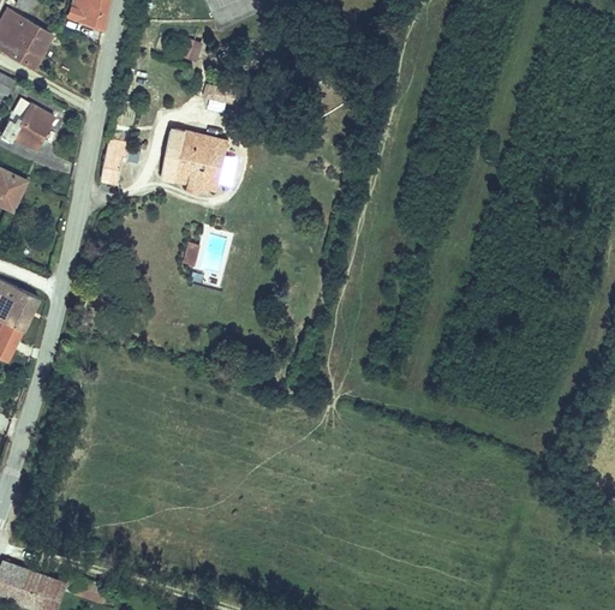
[(36,0),(17,0),(12,12),(28,19),(36,0)]
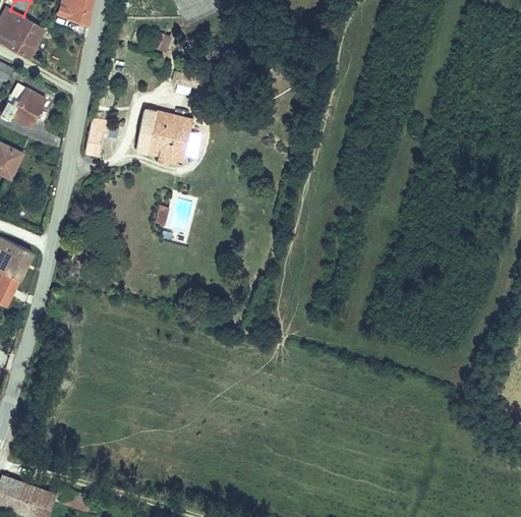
[(63,11),(87,22),(91,6),(78,0),(61,0),(57,8),(63,11)]
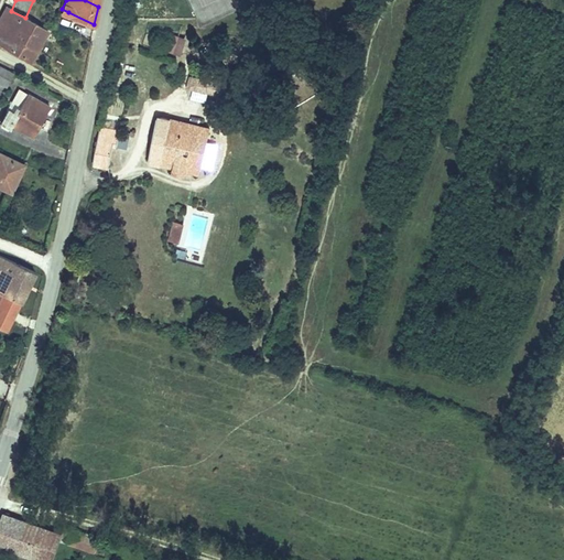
[(64,23),(91,36),(94,24),(68,12),(64,23)]
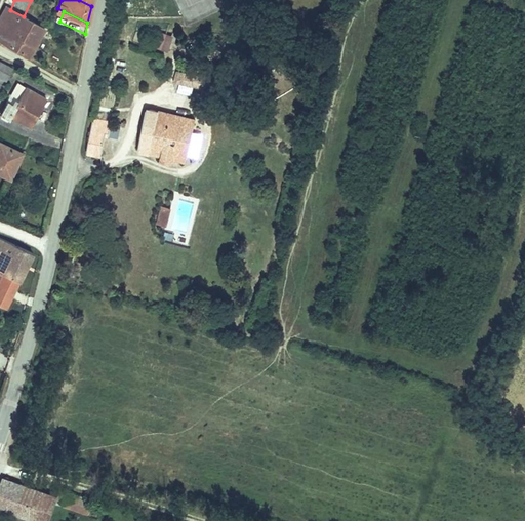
[(3,15),(0,22),(0,48),(29,65),(43,37),(3,15)]
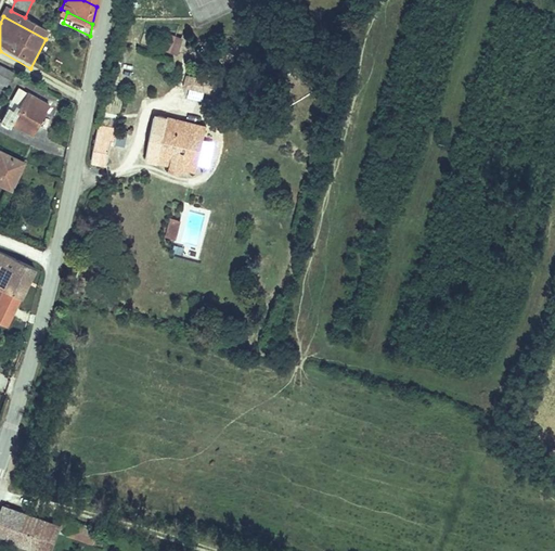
[(164,53),(178,58),(182,40),(169,37),(164,53)]
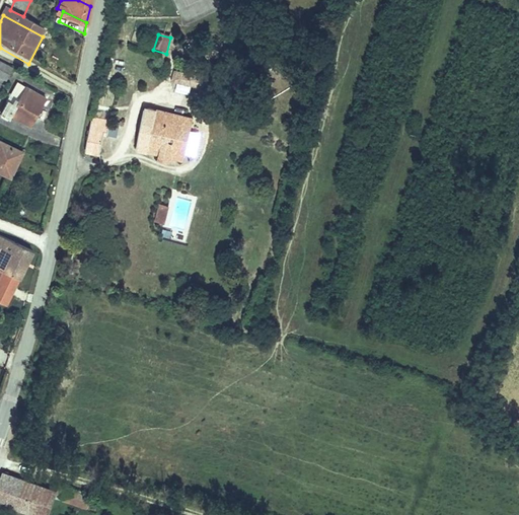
[(175,68),(172,77),(206,85),(209,76),(175,68)]
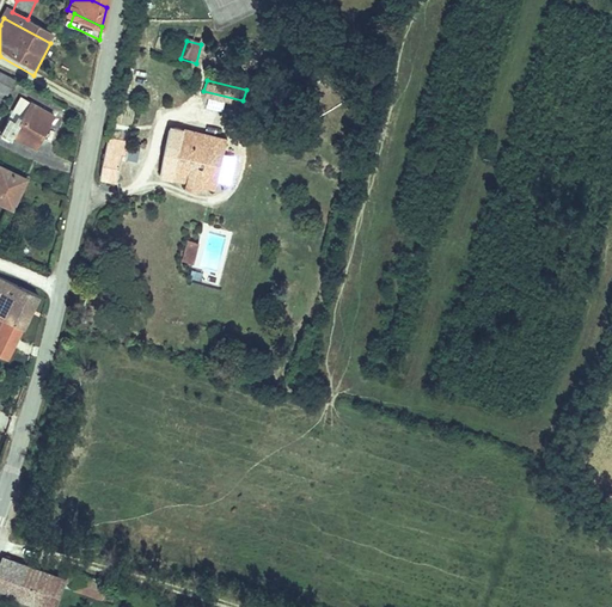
[(30,100),(56,114),(57,110),(34,97),(30,100)]
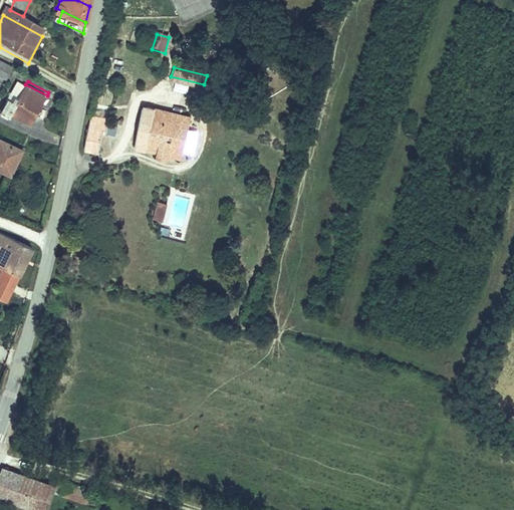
[(30,123),(47,95),(25,84),(16,100),(11,97),(3,112),(12,117),(14,114),(30,123)]
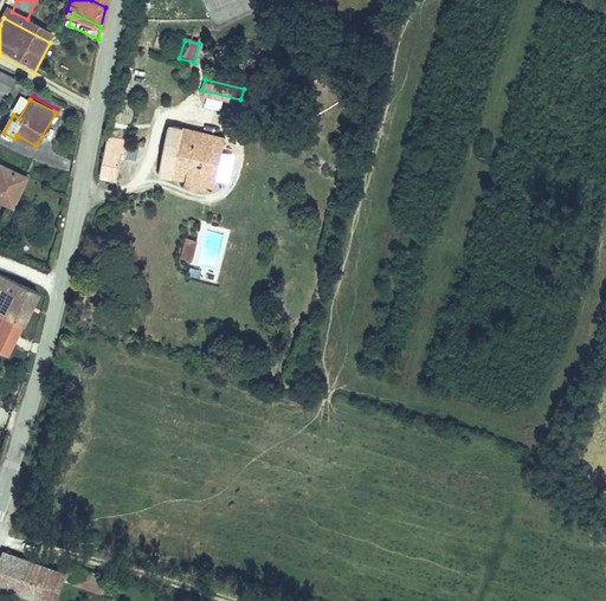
[(191,130),(168,125),(158,176),(180,181),(179,189),(189,192),(191,183),(213,188),(217,173),(204,170),(208,149),(221,152),(224,139),(191,130)]
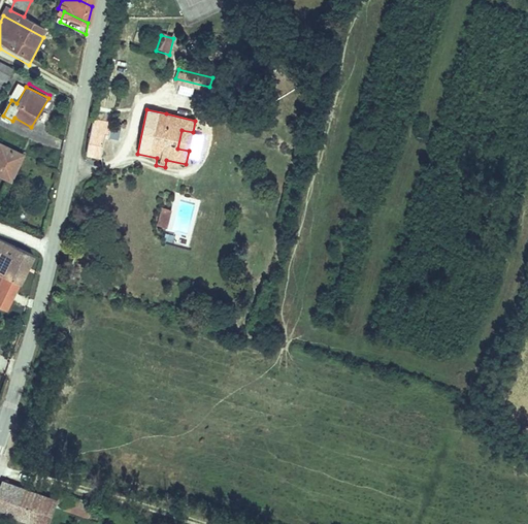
[(92,121),(85,156),(101,159),(104,140),(111,141),(116,126),(92,121)]
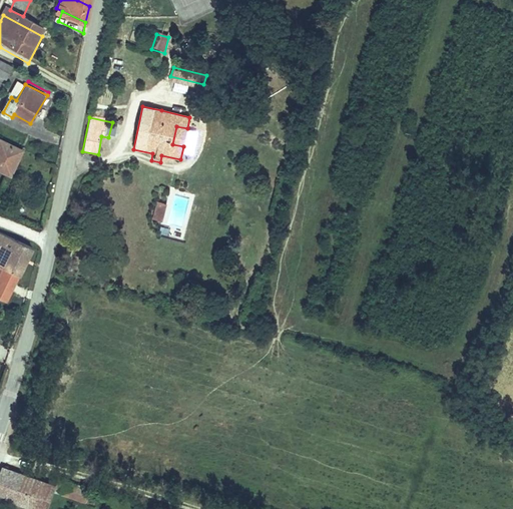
[(172,144),(183,146),(187,128),(176,126),(172,144)]
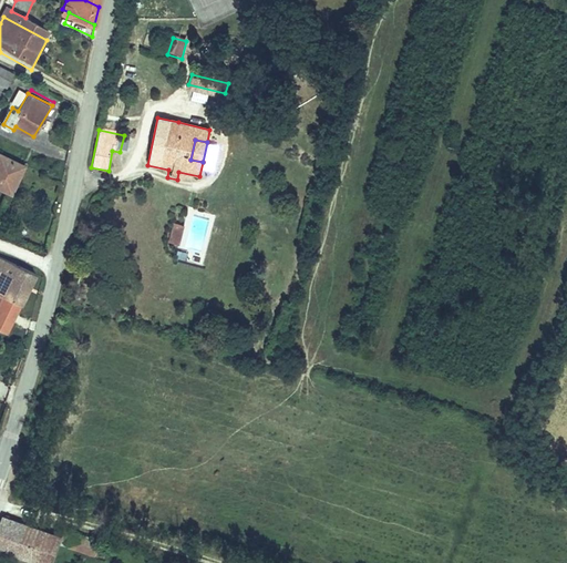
[(0,192),(9,196),(22,170),(0,160),(0,192)]
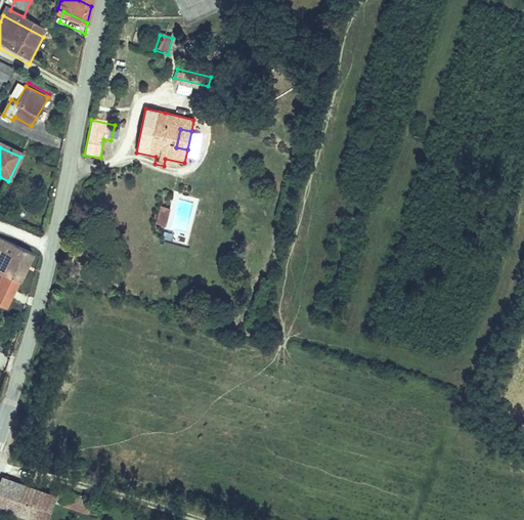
[(166,228),(170,210),(160,208),(157,226),(166,228)]
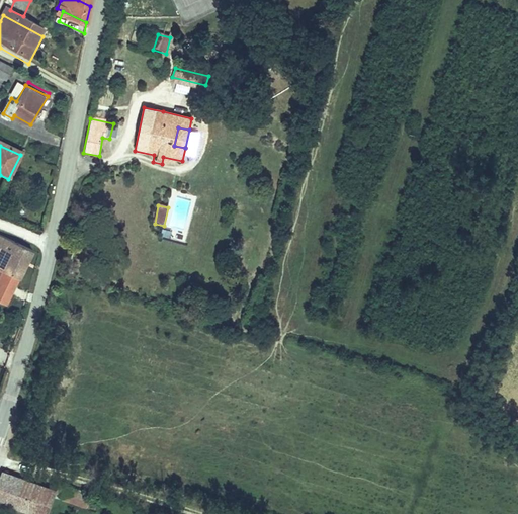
[(0,269),(1,270),(0,272),(0,306),(5,309),(20,277),(28,255),(1,238),(0,240),(0,269)]
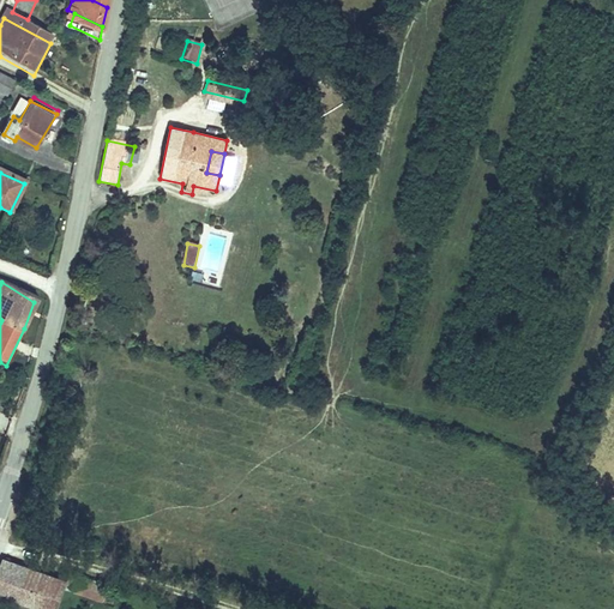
[(0,570),(0,598),(34,608),(37,608),(47,576),(2,564),(0,570)]
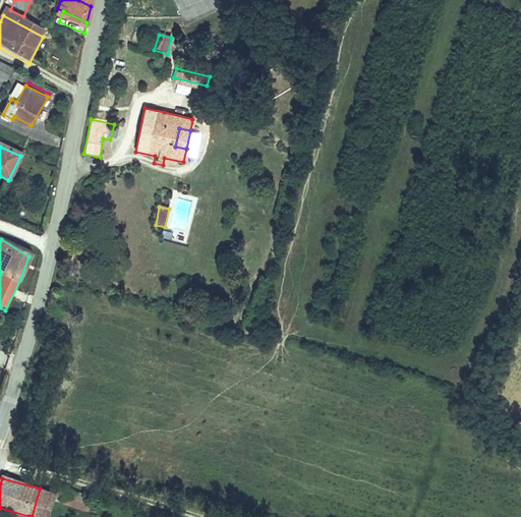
[(52,516),(59,495),(40,489),(32,516),(52,516)]
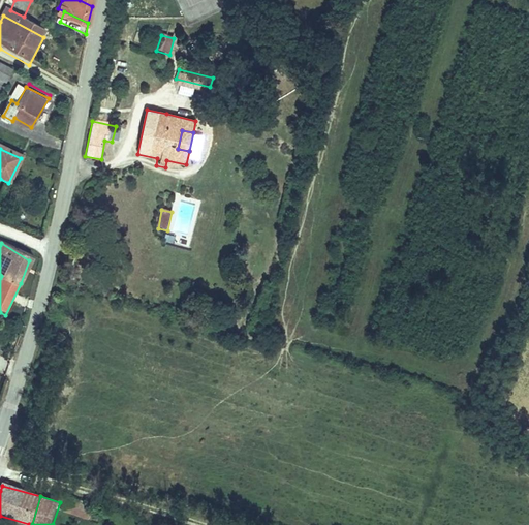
[(75,499),(62,496),(60,502),(73,505),(75,499)]
